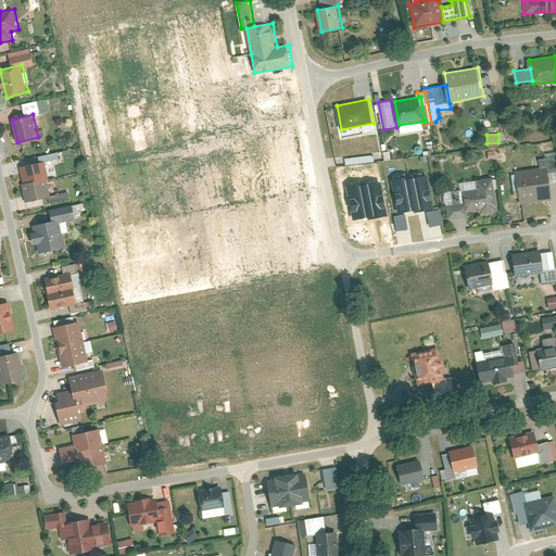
[(505,149),(490,151),(491,160),(506,158),(505,149)]
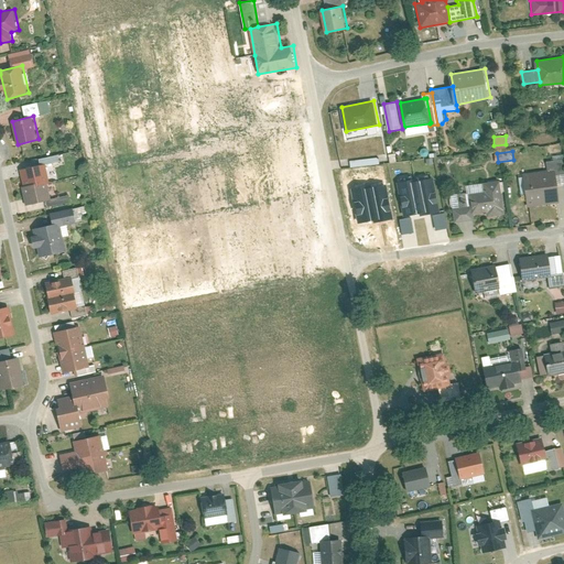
[(377,158),(349,161),(349,167),(378,164),(377,158)]
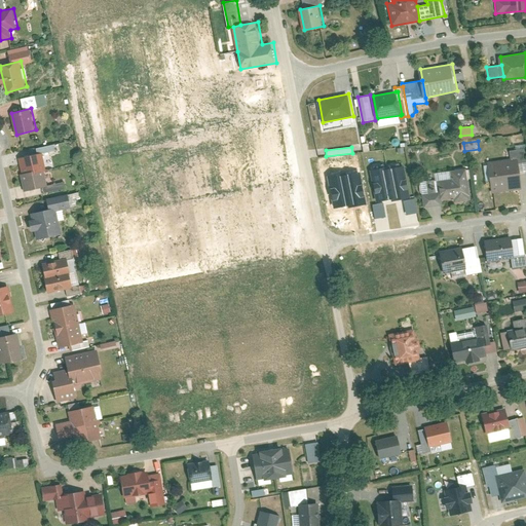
[(525,147),(511,150),(513,158),(519,158),(519,162),(525,161),(525,147)]
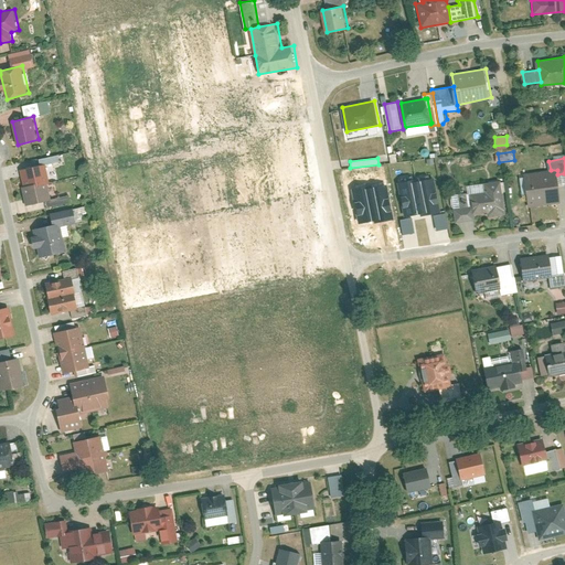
[(48,163),(22,169),(25,185),(23,187),(27,205),(52,199),(49,182),(51,181),(48,163)]
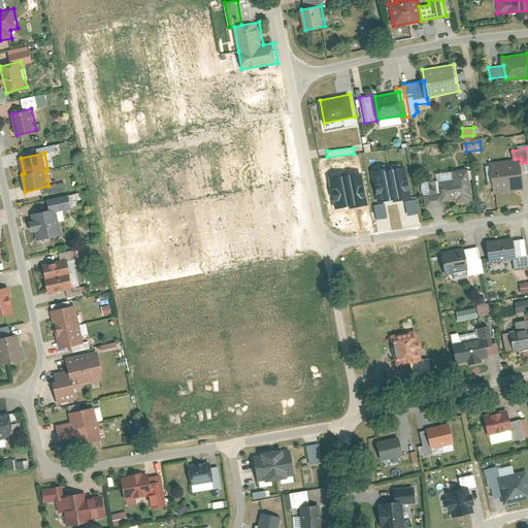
[(515,159),(492,162),(495,193),(525,189),(521,163),(521,159),(515,159)]
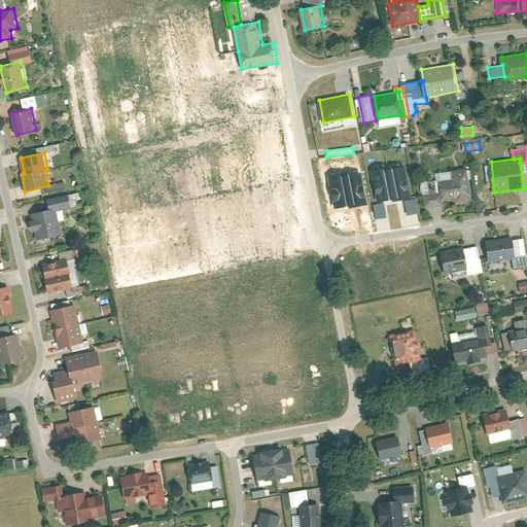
[(408,200),(402,168),(387,171),(392,200),(392,202),(408,200)]
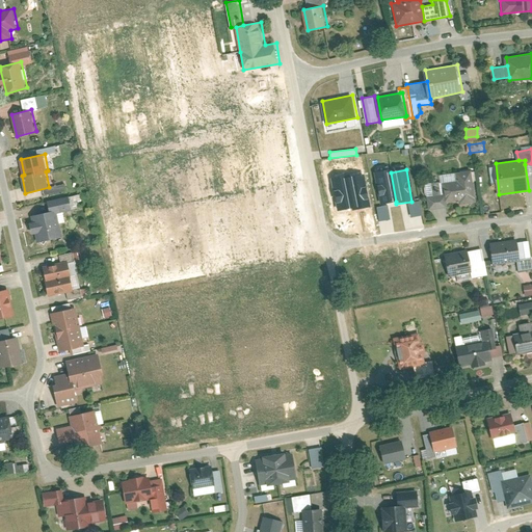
[(461,200),(461,204),(478,201),(473,169),(458,171),(459,181),(444,183),(446,193),(447,202),(461,200)]
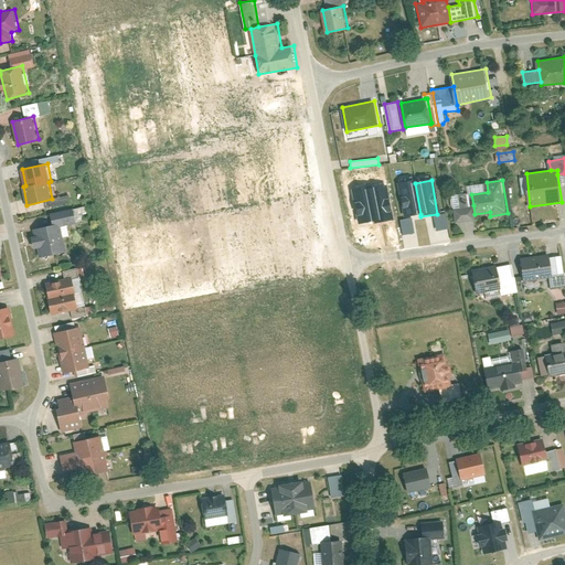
[(415,181),(401,183),(405,216),(420,214),(415,183),(415,181)]
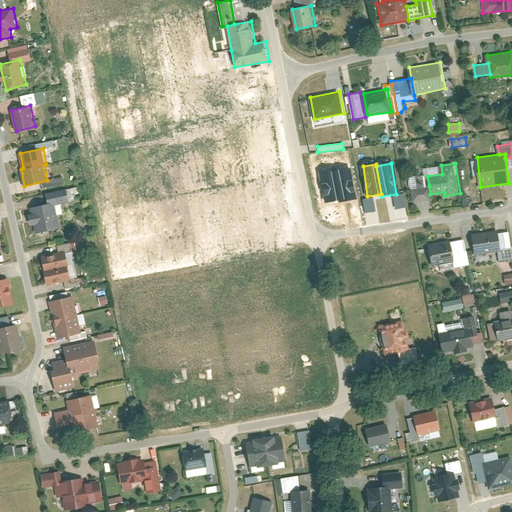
[(424,168),(425,174),(427,174),(427,176),(442,174),(441,165),(424,168)]
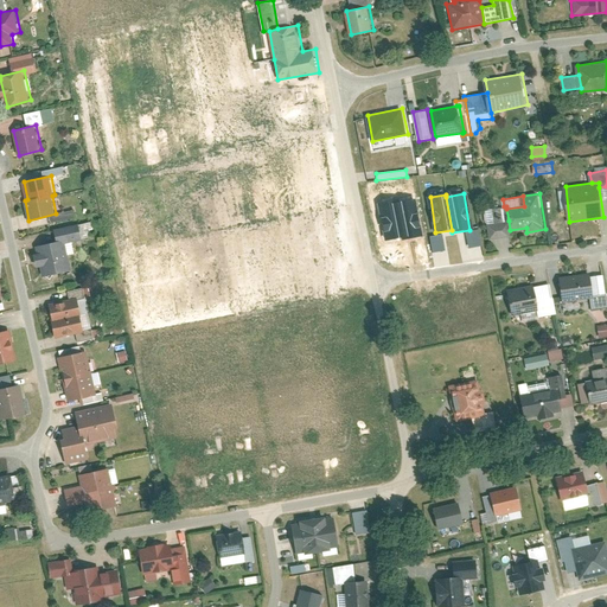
[(487,209),(490,223),(509,221),(506,209),(506,206),(504,206),(487,209)]
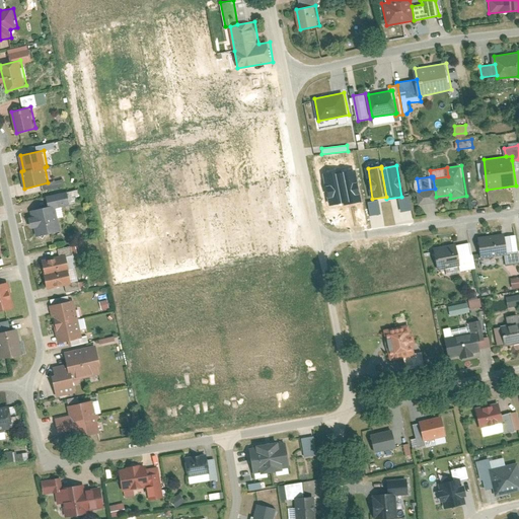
[(436,197),(435,189),(419,191),(420,205),(437,202),(436,197)]
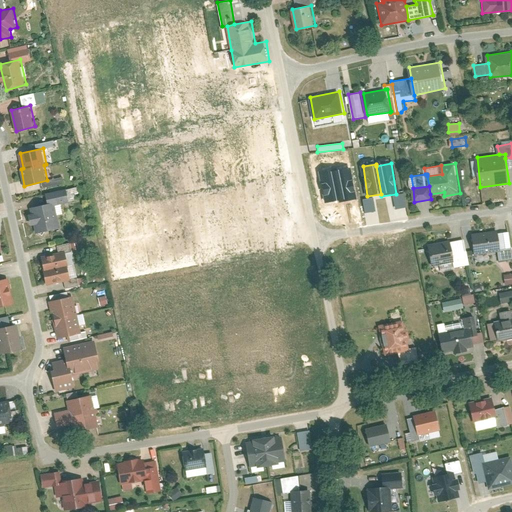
[(404,194),(391,195),(392,209),(405,208),(404,194)]
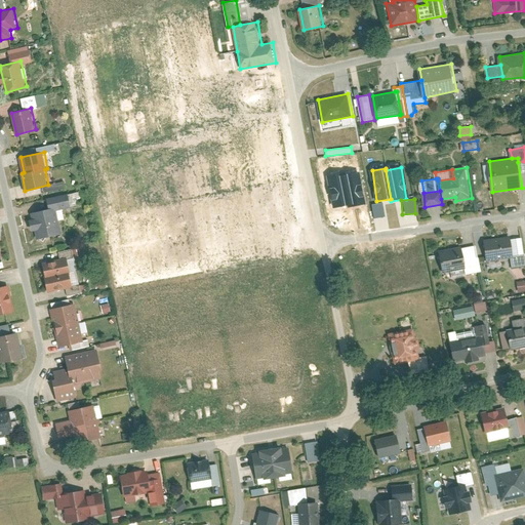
[(372,218),(385,216),(381,202),(370,204),(372,218)]
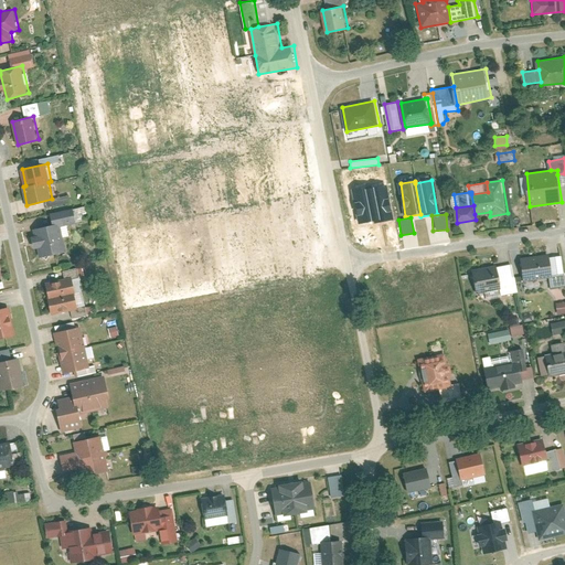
[(61,223),(34,228),(41,257),(66,251),(61,223)]
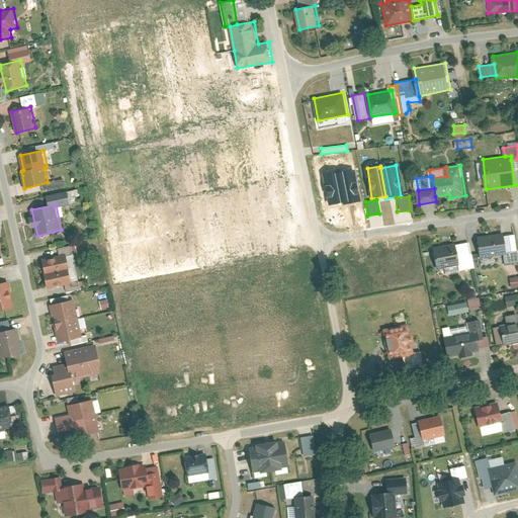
[(505,234),(479,238),(482,257),(508,253),(505,234)]
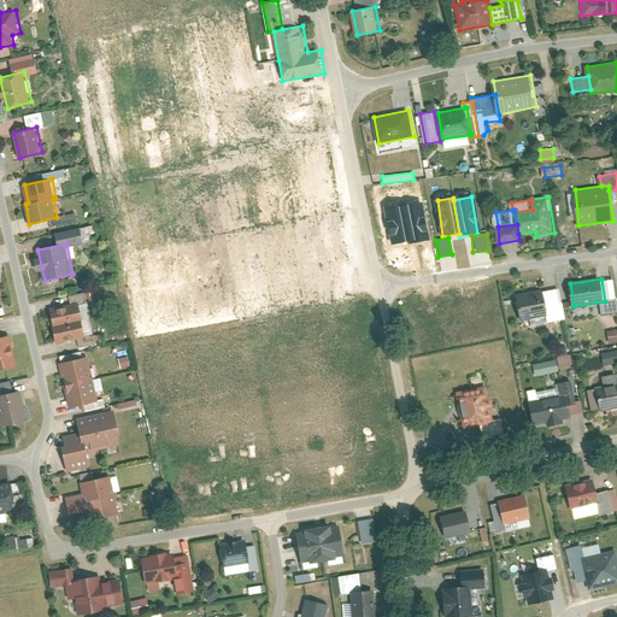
[(544,289),(517,294),(522,319),(548,315),(544,289)]
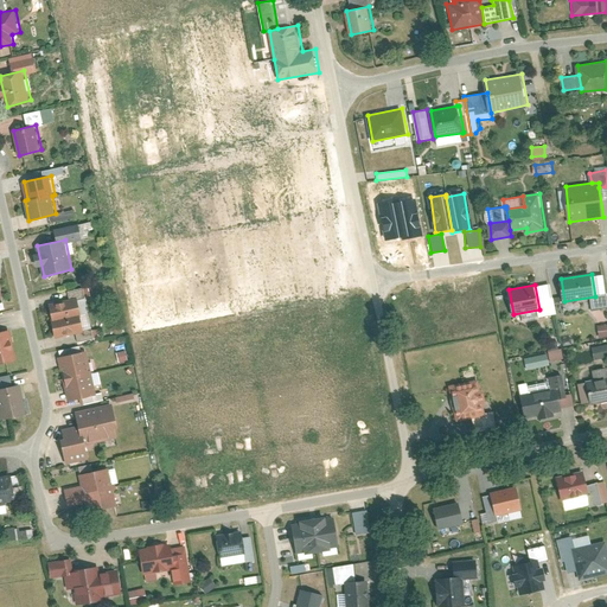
[(78,299),(50,304),(57,338),(85,332),(78,299)]
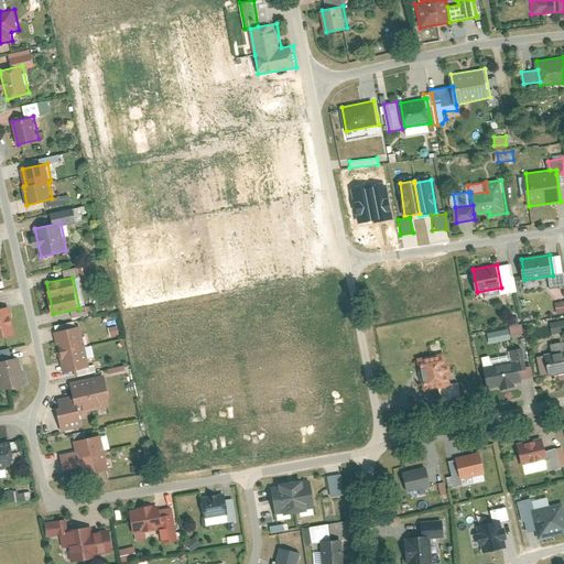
[(563,313),(563,302),(554,303),(554,314),(563,313)]
